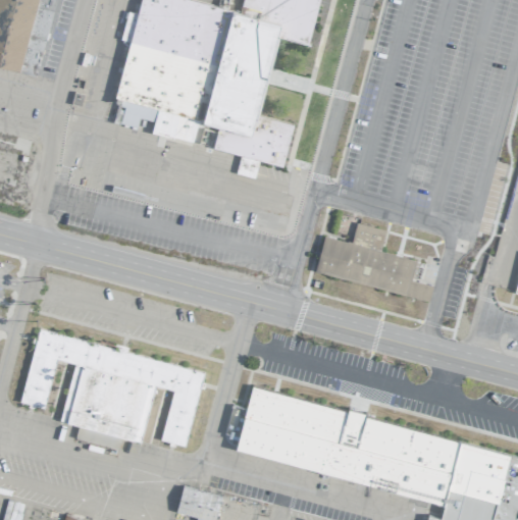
[(0,0),(0,66),(40,75),(56,0),(0,0)]
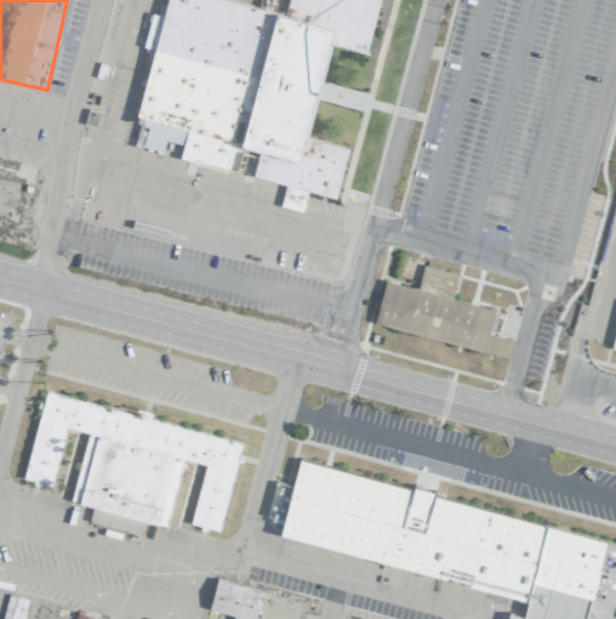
[(389,0),(286,0),(284,12),(232,0),(170,0),(140,41),(154,51),(138,118),(147,125),(137,138),(152,149),(163,152),(170,142),(184,146),(182,159),(238,171),(244,147),(257,149),(261,152),(255,177),(287,185),(283,208),(304,213),(309,192),(338,199),(349,148),(309,138),(331,45),(377,56),(389,0)]
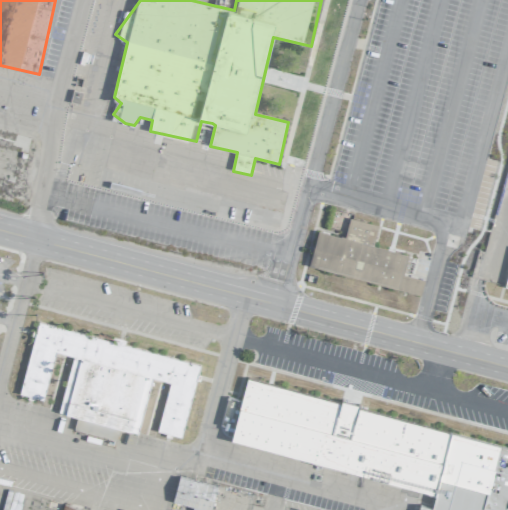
[(375,247),(379,225),(350,219),(346,237),(318,231),(310,269),(422,294),(425,279),(405,275),(409,254),(375,247)]
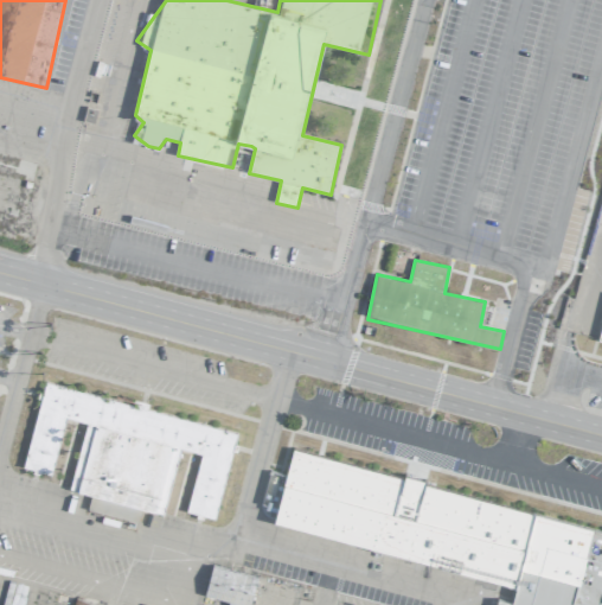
[(237,432),(148,412),(151,403),(135,401),(134,403),(45,384),(26,469),(55,475),(66,419),(87,422),(72,491),(93,496),(89,511),(140,522),(142,510),(166,515),(180,450),(202,454),(189,513),(218,520),(237,432)]
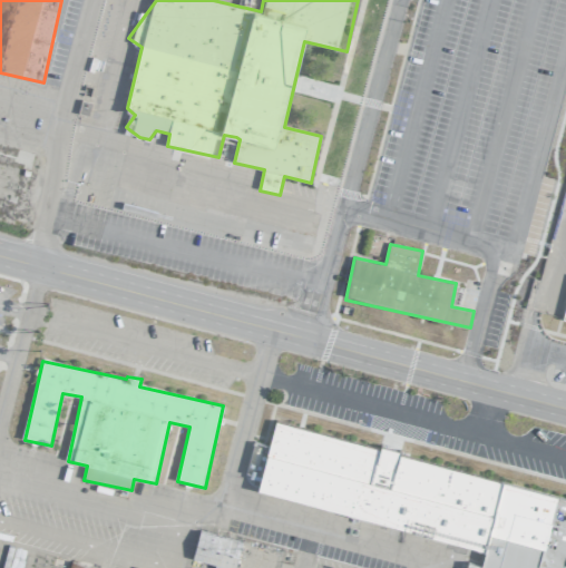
[(259,496),(487,547),(482,566),(468,562),(467,567),(565,567),(565,492),(274,428),(259,496)]
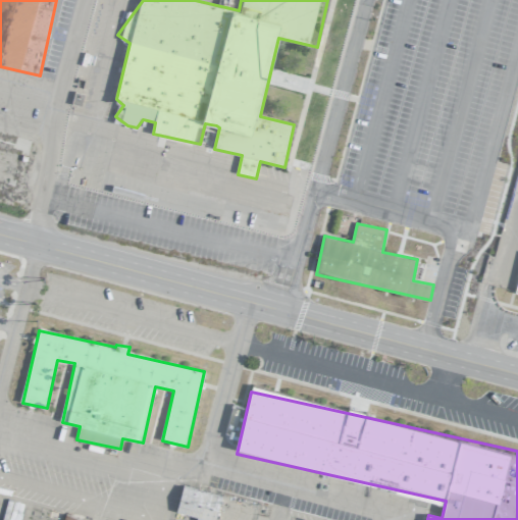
[(176,514),(200,519),(216,519),(222,496),(184,486),(176,514)]
